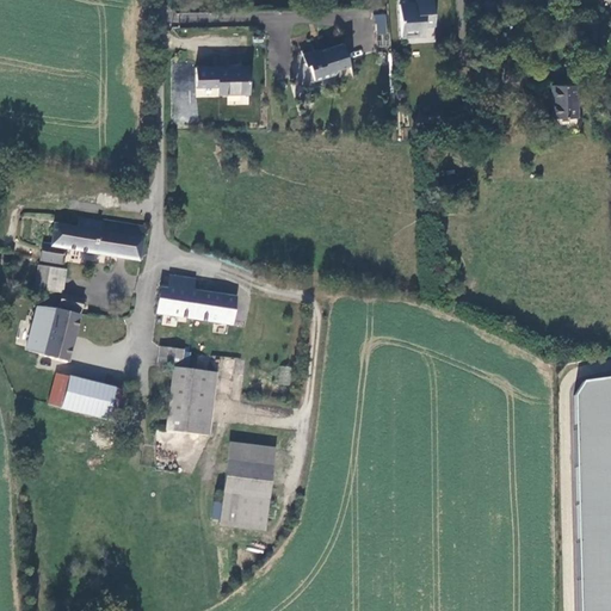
[(433,0),(415,0),(417,1),(400,4),(403,37),(426,36),(425,25),(437,24),(433,0)]
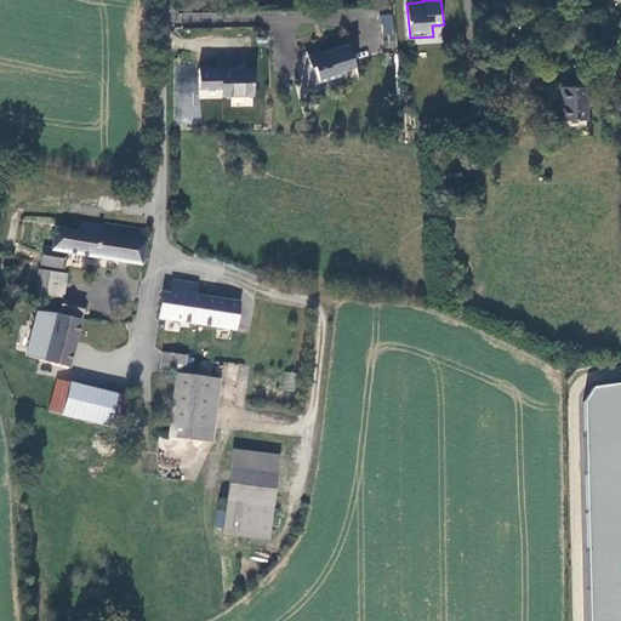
[(392,15),(380,15),(382,35),(393,35),(392,15)]
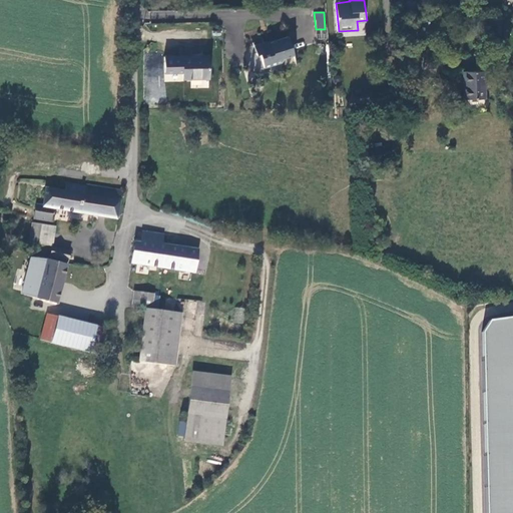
[(417,21),(438,22),(438,14),(417,13),(417,21)]
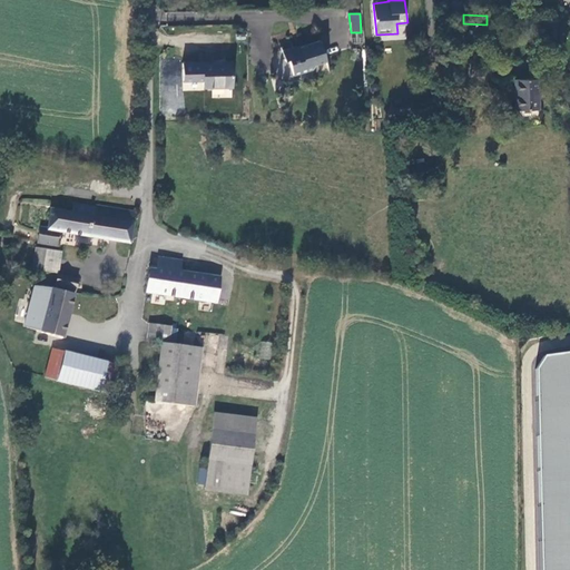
[(292,38),(281,41),(286,60),(290,59),(294,75),(313,69),(315,65),(326,61),(321,41),(295,48),(292,38)]
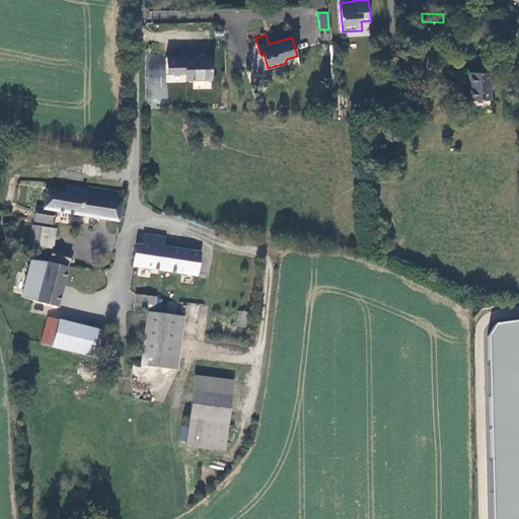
[(211,56),(186,57),(187,72),(187,78),(212,78),(211,56)]
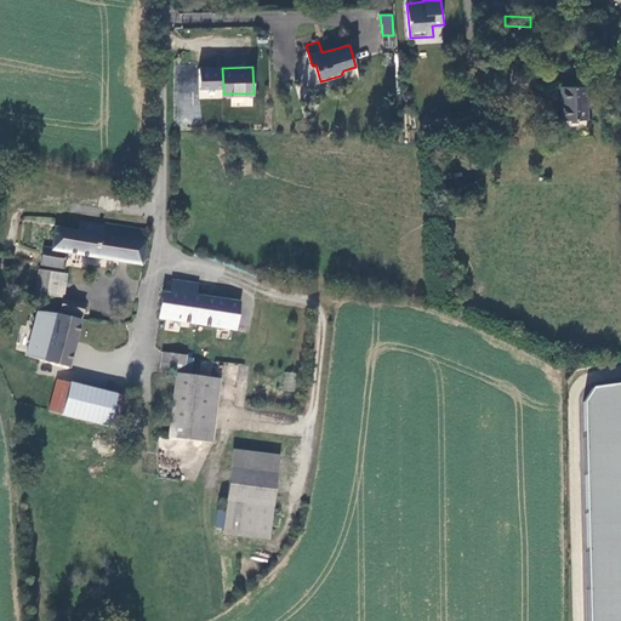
[(223,86),(222,68),(197,68),(198,87),(223,86)]
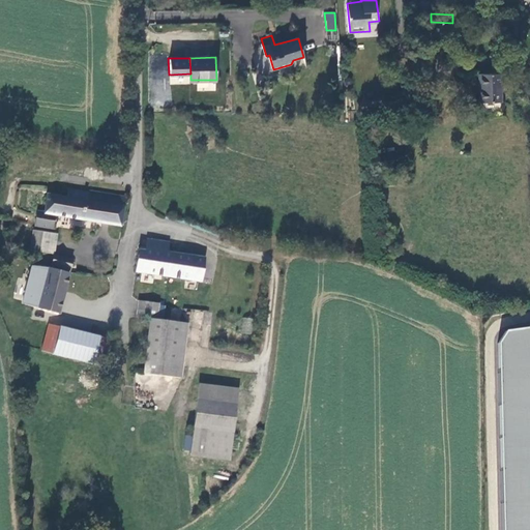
[(500,71),(478,71),(479,100),(501,100),(500,71)]
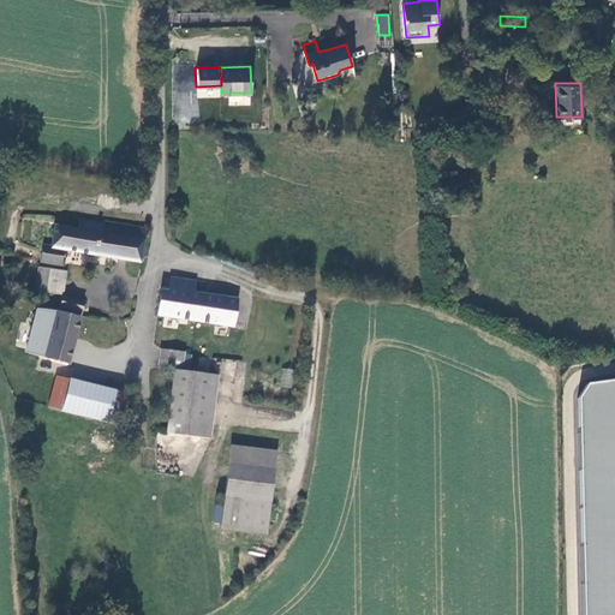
[(614,123),(613,124),(613,120),(603,120),(604,136),(614,136),(614,123)]
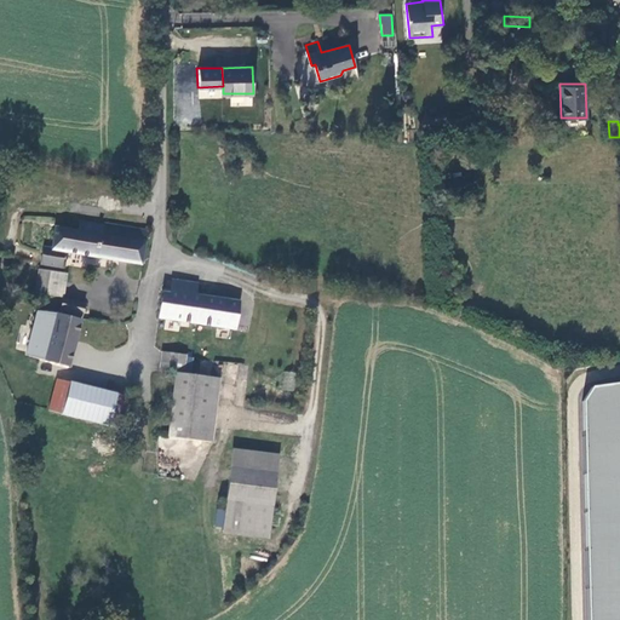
[(454,156),(453,142),(440,143),(441,158),(454,156)]
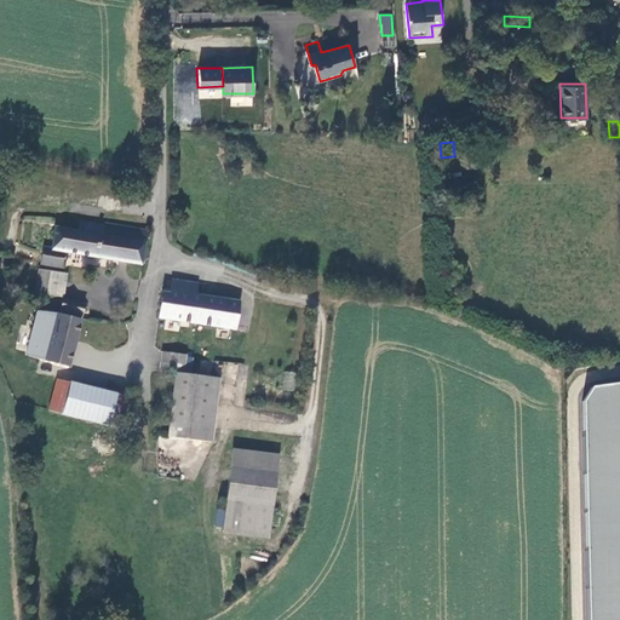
[(80,229),(56,225),(52,246),(49,246),(47,263),(53,263),(63,264),(64,248),(142,262),(148,230),(105,223),(105,225),(82,222),(80,229)]
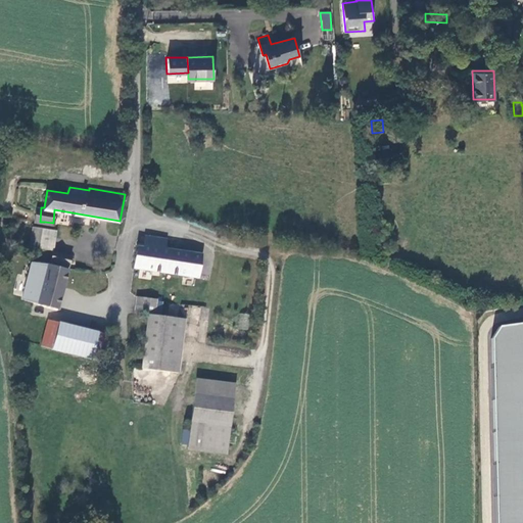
[(57,230),(45,228),(34,228),(32,247),(43,248),(55,250),(57,230)]
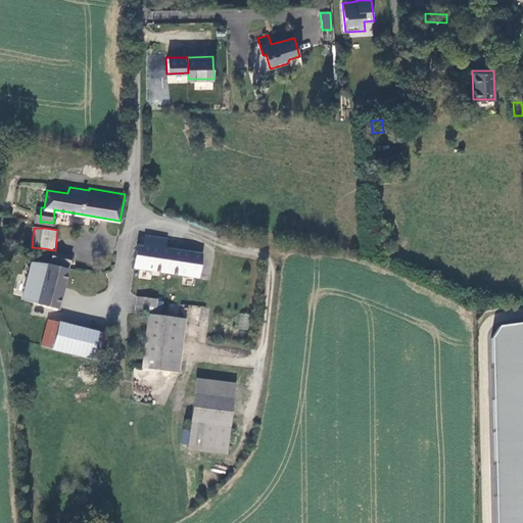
[(141,244),(136,243),(134,268),(154,271),(184,276),(198,278),(202,253),(168,248),(150,245),(152,237),(143,235),(141,244)]
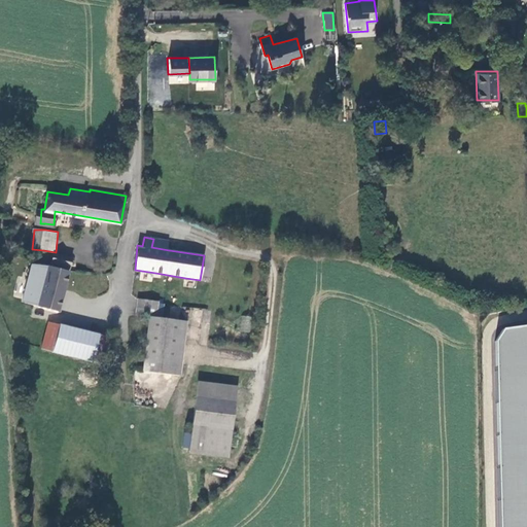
[(170,241),(153,239),(151,247),(169,250),(170,241)]
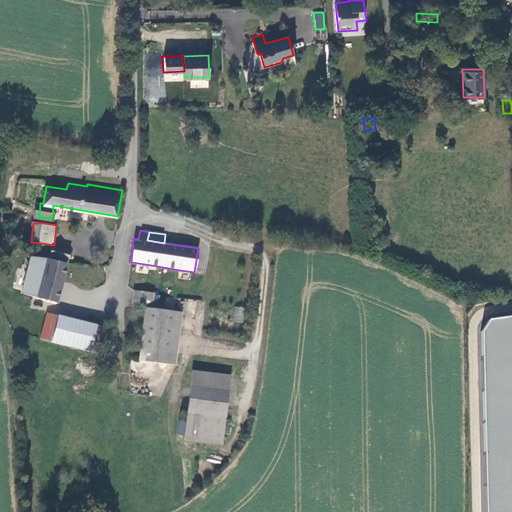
[(48,262),(37,260),(30,259),(22,293),(37,297),(36,299),(56,303),(68,250),(52,247),(48,262)]
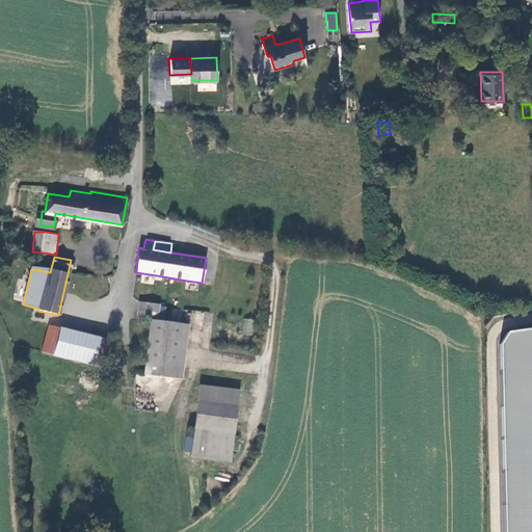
[(161,306),(140,302),(138,318),(150,320),(150,319),(159,320),(161,306)]
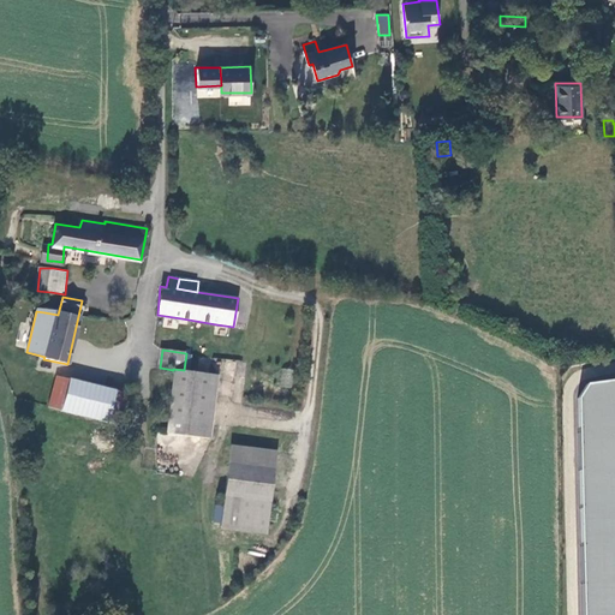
[(292,388),(293,369),(281,368),(280,387),(292,388)]
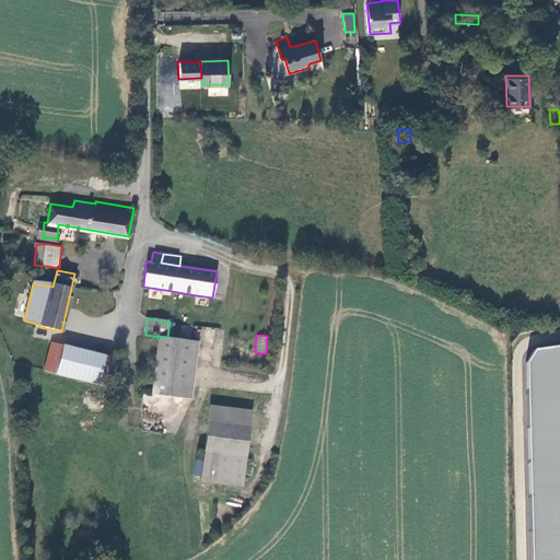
[(167,337),(158,336),(158,337),(150,394),(183,398),(191,340),(167,337)]
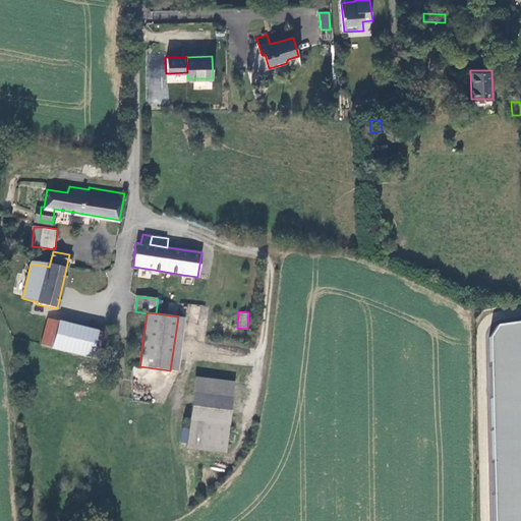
[(110,332),(49,319),(42,344),(54,347),(92,356),(103,358),(110,332)]
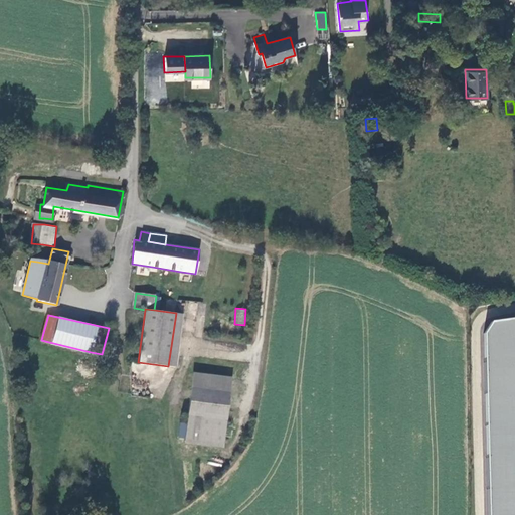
[(514,514),(514,319),(491,323),(484,332),(488,461),(488,514),(514,514)]
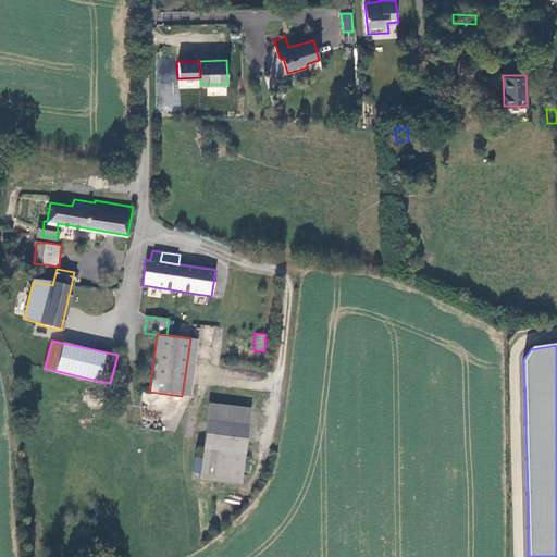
[(207,420),(202,449),(199,477),(240,481),(249,408),(208,403),(207,420)]
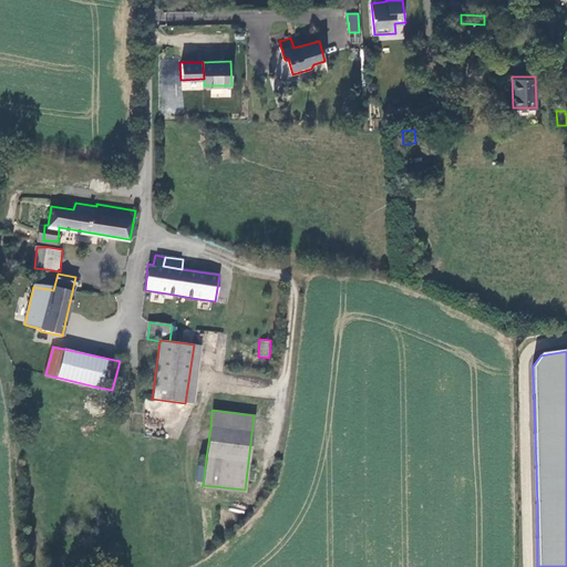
All buildings are outlined.
